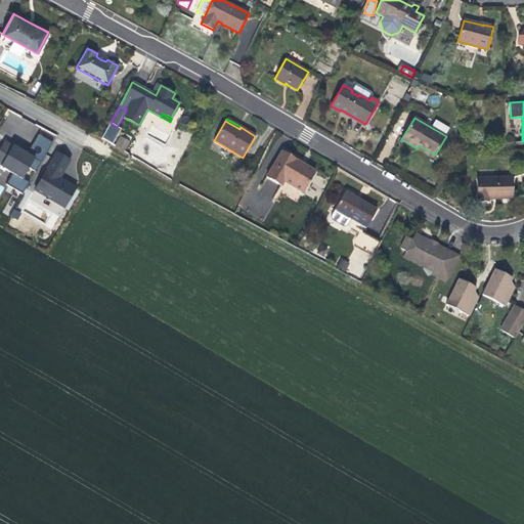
[(117,127),(111,123),(102,138),(113,144),(121,129),(117,127)]
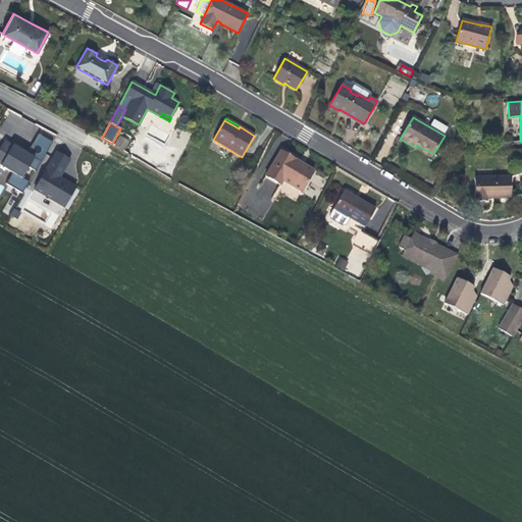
[(16,148),(4,142),(0,148),(0,166),(12,173),(21,179),(29,168),(35,171),(52,143),(38,135),(27,154),(25,156),(15,150),(16,148)]
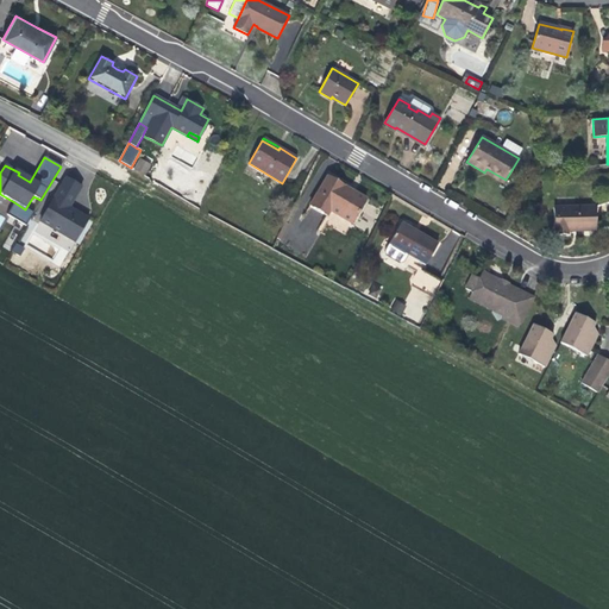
[(149,165),(139,161),(135,170),(144,175),(149,165)]
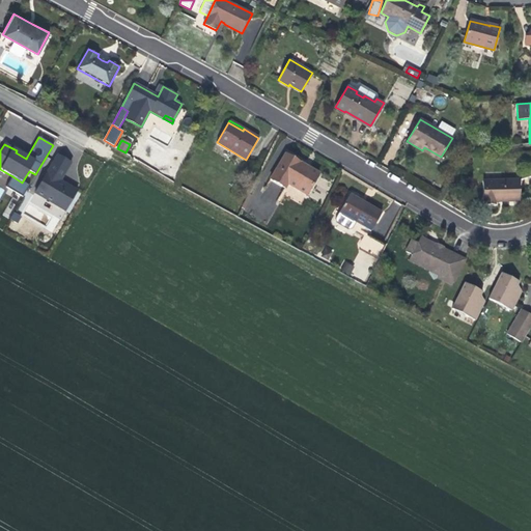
[(424,147),(422,150),(427,154),(439,160),(441,157),(424,147)]
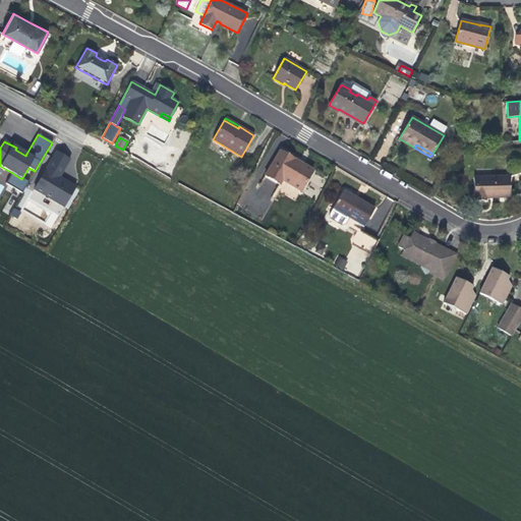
[(294,159),(280,151),(265,176),(280,184),(282,180),(301,190),(313,170),(302,164),(301,165),(297,163),(293,161),(294,159)]
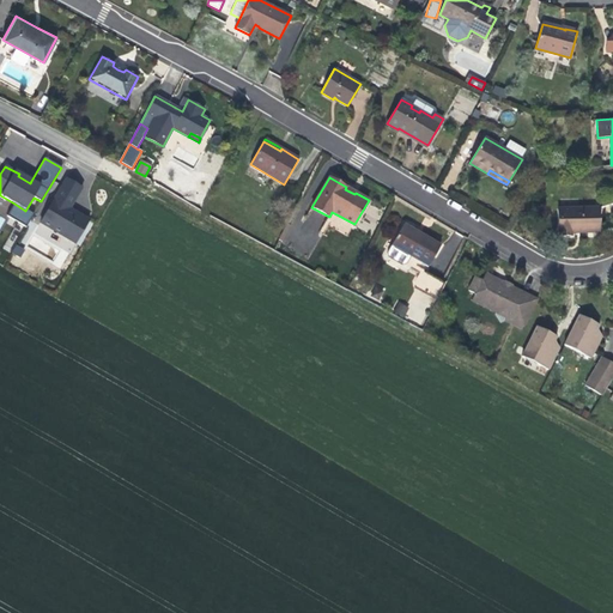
[(66,180),(40,224),(74,244),(89,220),(76,213),(70,210),(82,189),(66,180)]
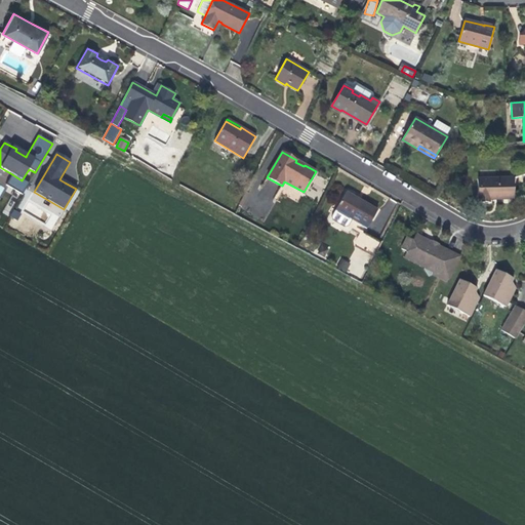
[(29,184),(22,180),(12,174),(5,186),(22,195),(29,184)]
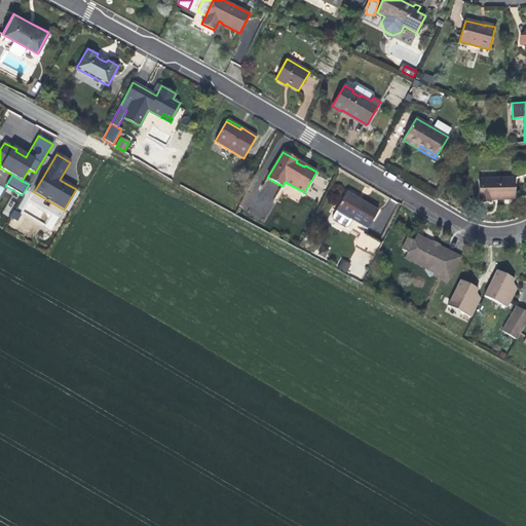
[(514,198),(513,178),(479,179),(479,202),(490,201),(490,199),(495,199),(514,198)]
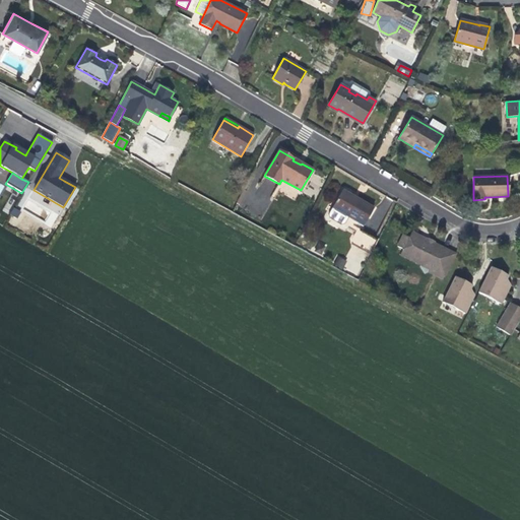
[(364,226),(374,208),(356,198),(342,190),(328,214),(329,217),(340,224),(344,223),(347,217),(364,226)]
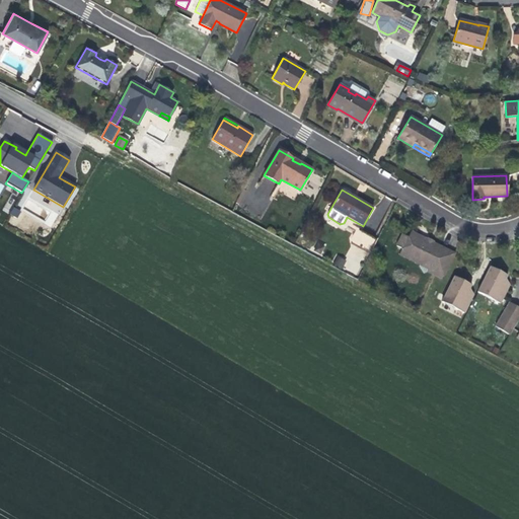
[(371,253),(378,238),(357,227),(352,238),(352,243),(354,244),(357,246),(364,249),(371,253)]
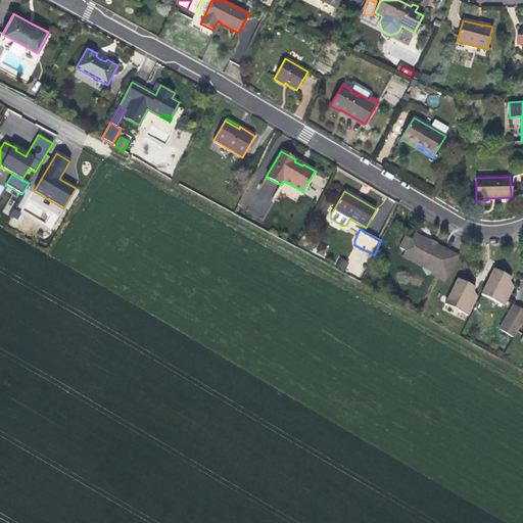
[(444,281),(458,255),(445,248),(414,234),(411,239),(406,236),(399,247),(405,250),(402,256),(423,267),(431,271),(430,274),(437,278),(444,281)]
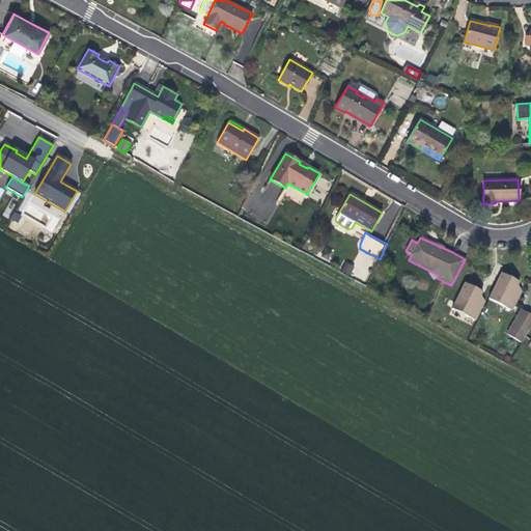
[(367,264),(372,255),(365,252),(361,260),(367,264)]
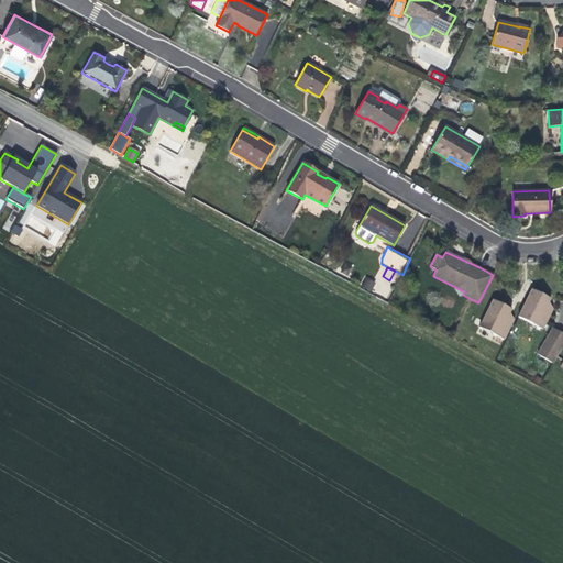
[(365,276),(361,287),(371,291),(375,280),(365,276)]
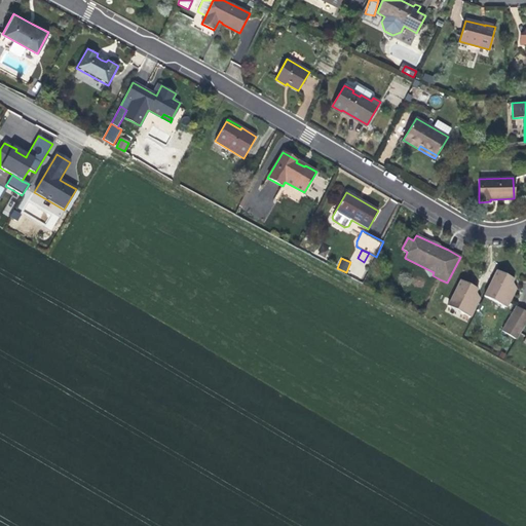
[(424,269),(428,277),(433,275),(434,272),(425,268),(424,269)]
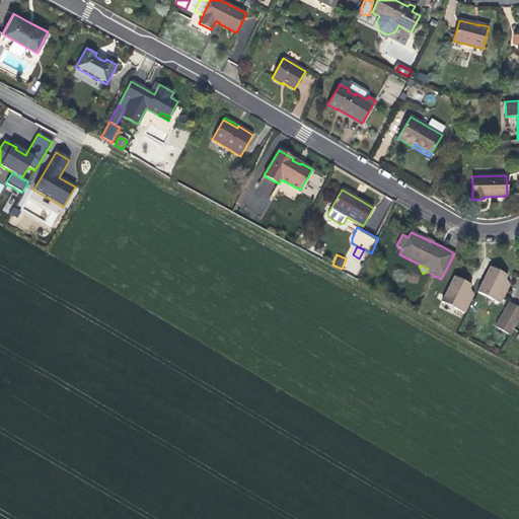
[(490,267),(477,292),(500,303),(507,290),(501,287),(505,279),(507,276),(490,267)]
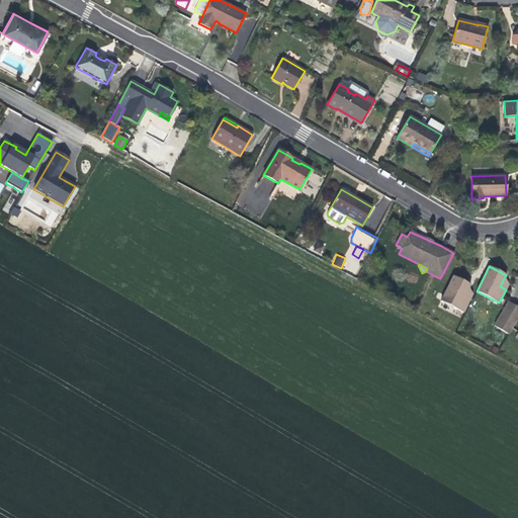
[(453,276),(440,301),(463,313),(469,298),(464,295),(468,288),(470,284),(453,276)]
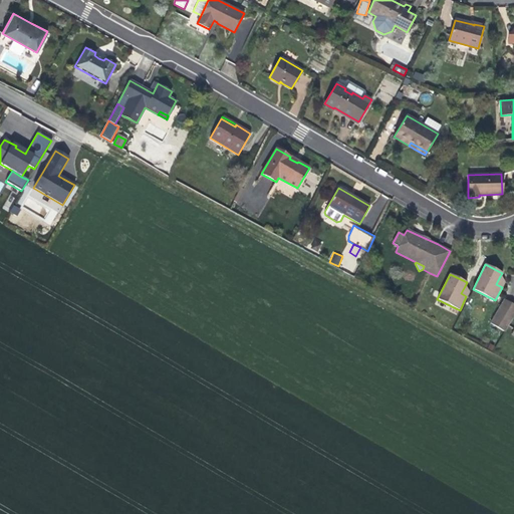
[(513,314),(513,304),(511,303),(504,299),(490,323),(497,327),(504,331),(513,314)]
